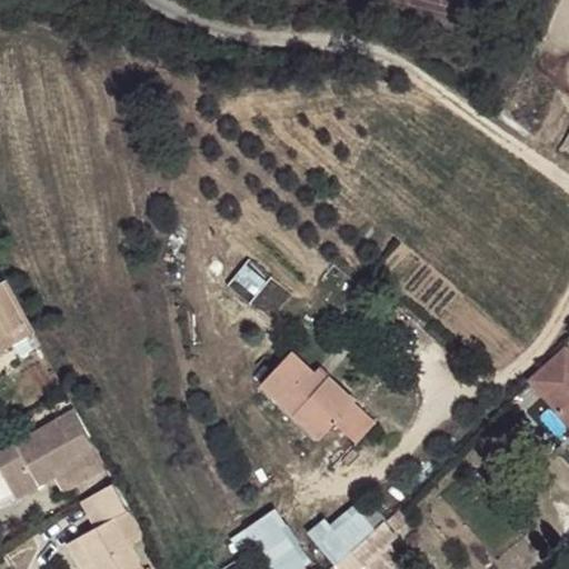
[(0,282),(0,338),(7,336),(11,345),(35,332),(7,280),(0,282)]
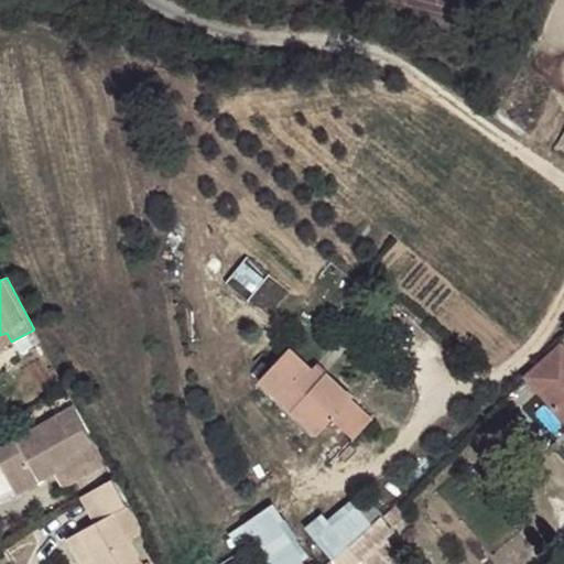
[(0,347),(11,342),(7,333),(0,335),(0,347)]
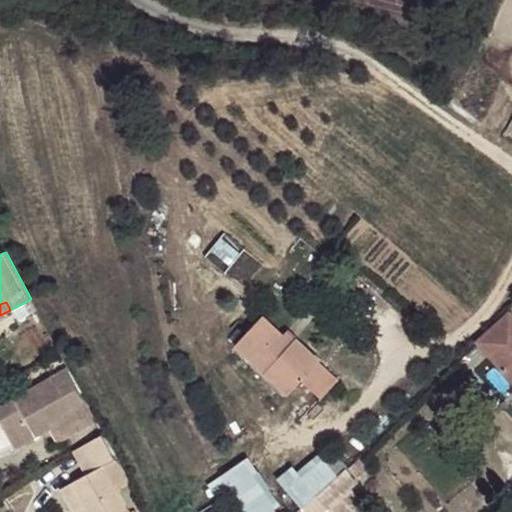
[(477,343),(511,382),(511,314),(509,312),(477,343)]
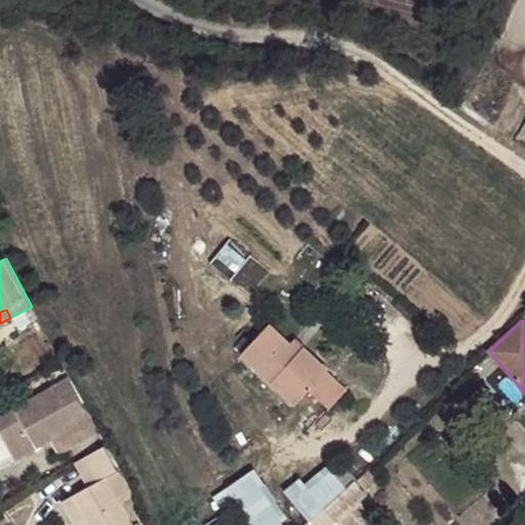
[(240,355),(294,405),(310,389),(326,371),(327,370),(303,348),(298,352),(269,324),(240,355)]
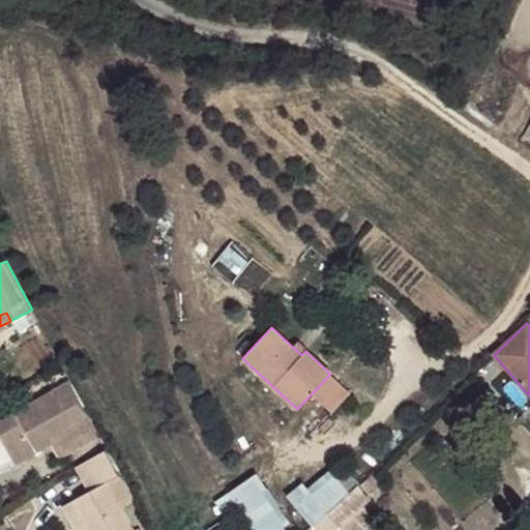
[(301,355),(305,351),(296,343),(292,347),(301,355)]
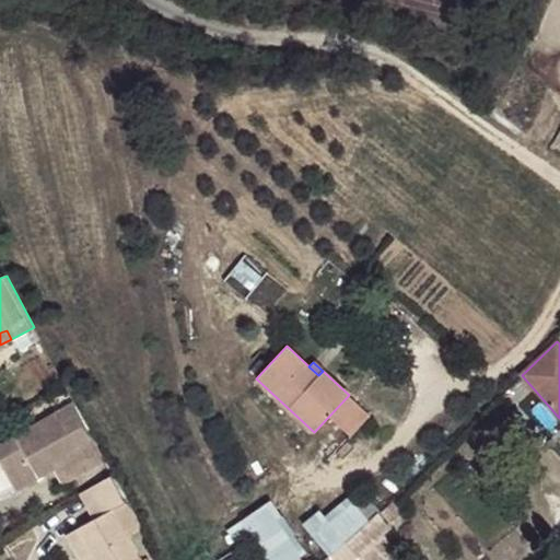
[(351,435),(369,416),(348,396),(330,415),(351,435)]
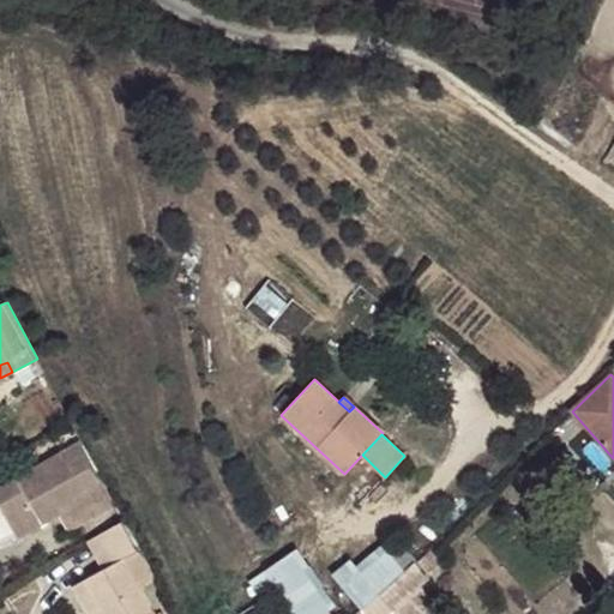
[(0,487),(0,507),(17,539),(59,515),(68,531),(115,505),(82,441),(0,487)]
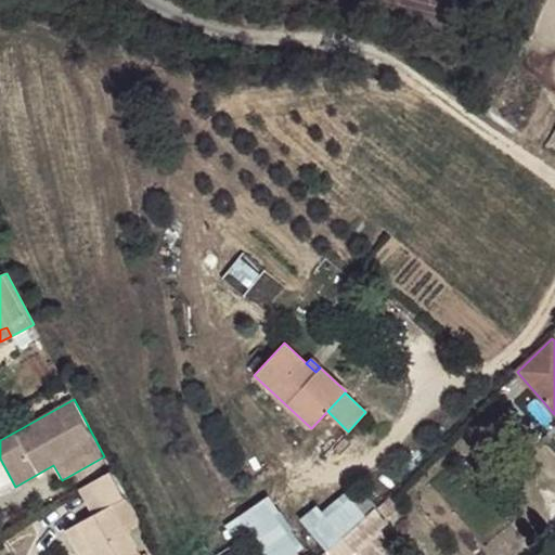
[(79,489),(93,515),(75,525),(91,554),(138,554),(124,529),(137,523),(110,472),(79,489)]
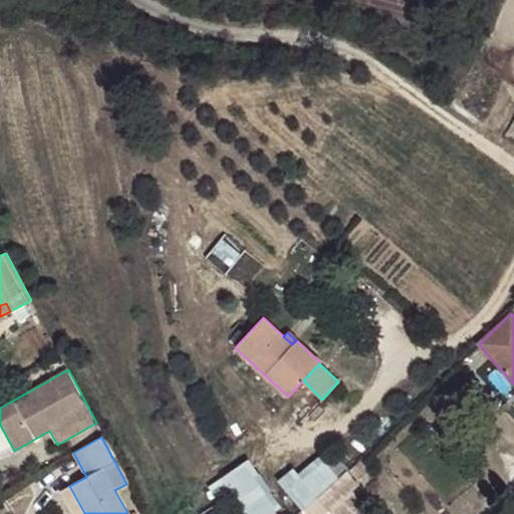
[(305,484),(317,497),(345,472),(333,459),(305,484)]
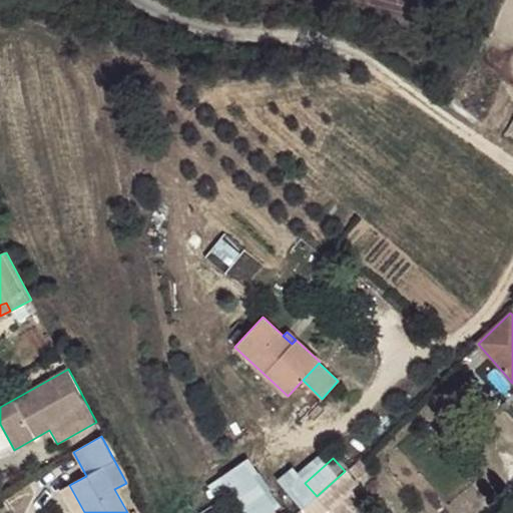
[(222,477),(248,512),(266,512),(274,509),(278,506),(246,461),(222,477)]
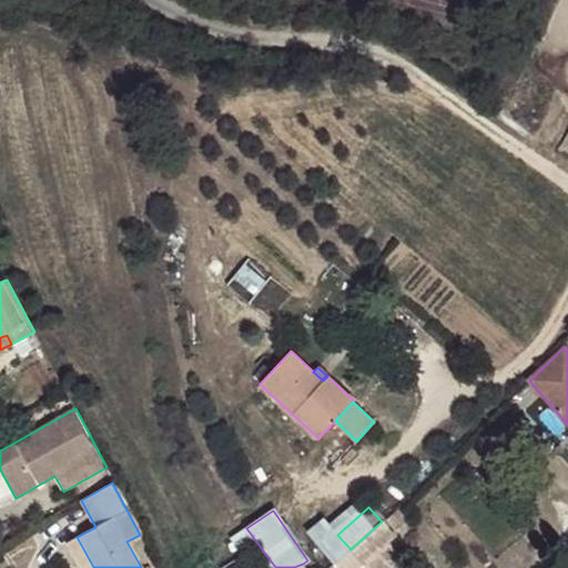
[(384,523),(394,533),(406,520),(397,510),(384,523)]
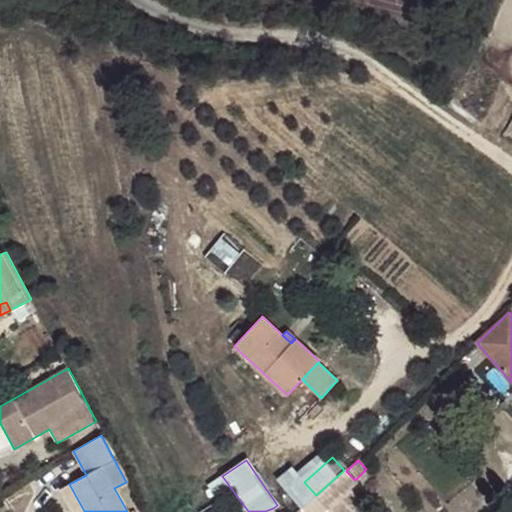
[(316,495),(331,511),(350,511),(352,511),(348,507),(358,498),(350,489),(356,483),(344,470),(316,495)]
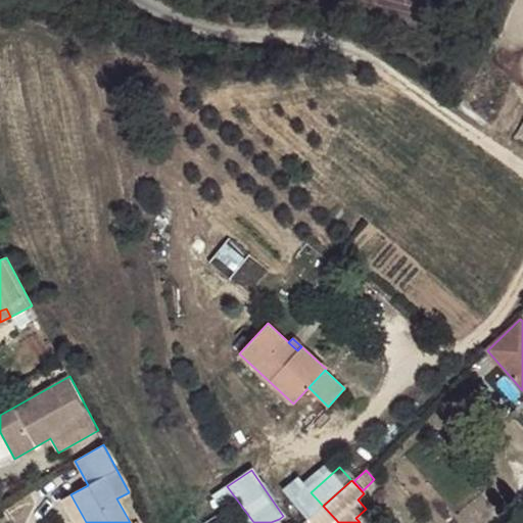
[(62,500),(75,522),(86,522),(70,494),(62,500)]
